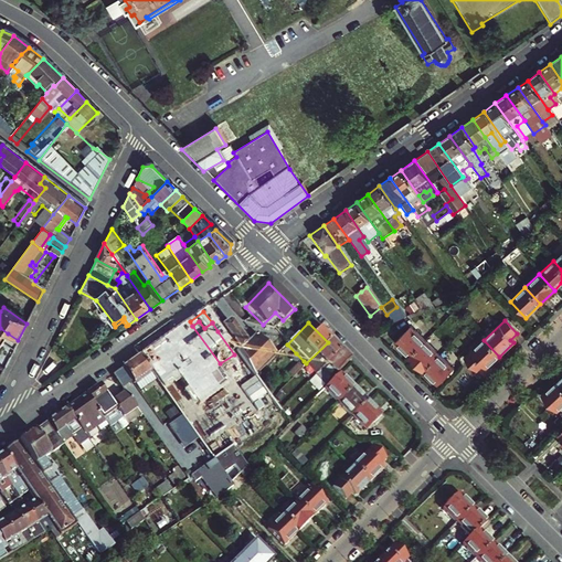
[(226,325),(218,331),(234,354),(252,380),(274,358),(253,337),(244,346),(230,327),(226,325)]
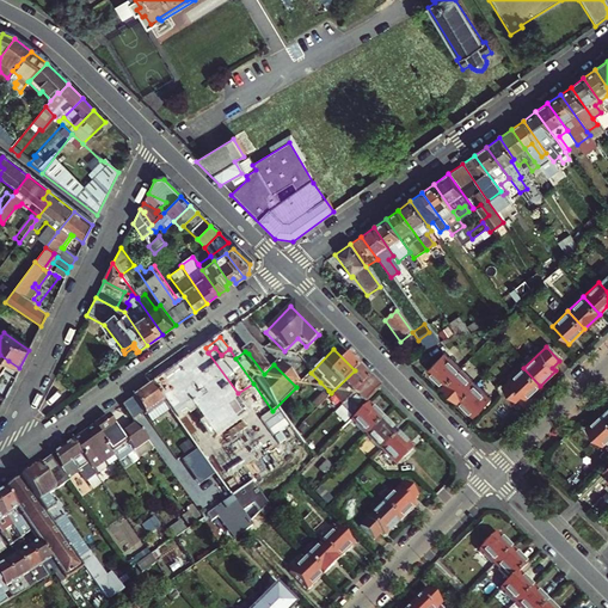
[(425,373),(440,387),(456,372),(442,357),(425,373)]
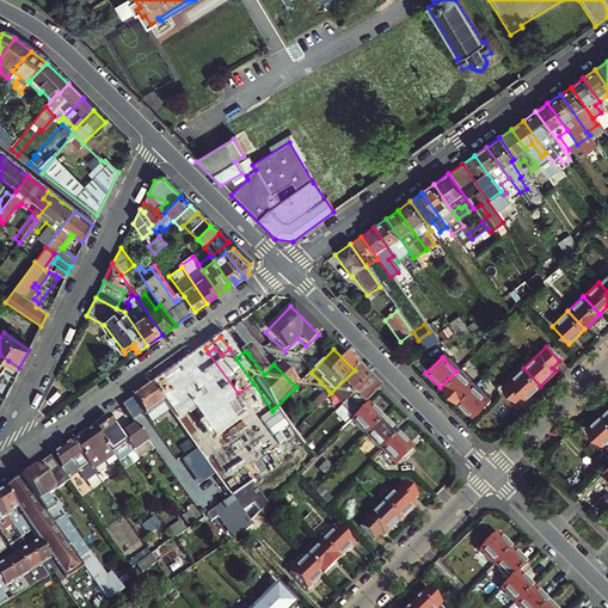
[(540,386),(523,368),(501,390),(514,403),(521,397),(524,400),(540,386)]
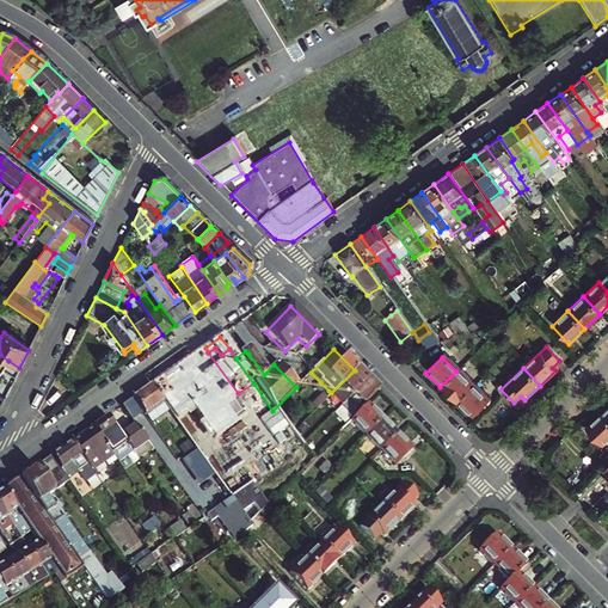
[(366,380),(355,370),(331,393),(327,397),(338,407),(366,380)]
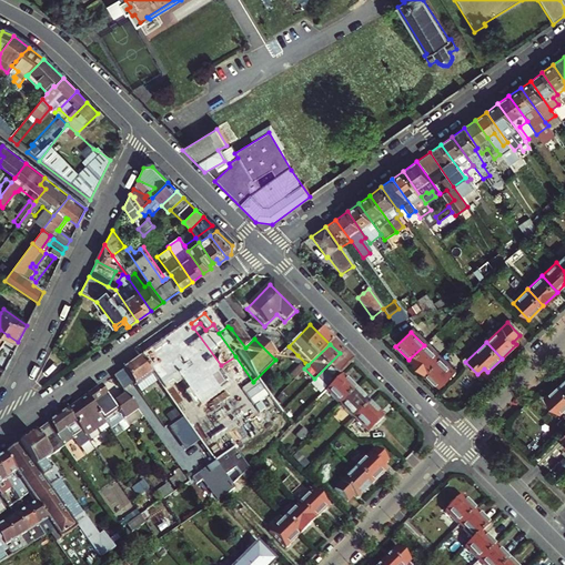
[(171,363),(159,345),(137,361),(152,382),(164,400),(169,406),(188,393),(185,390),(201,379),(184,354),(171,363)]
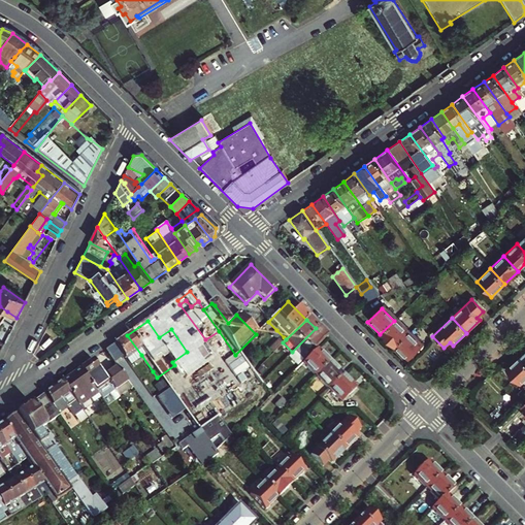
[(393,348),(406,333),(394,321),(380,334),(393,348)]
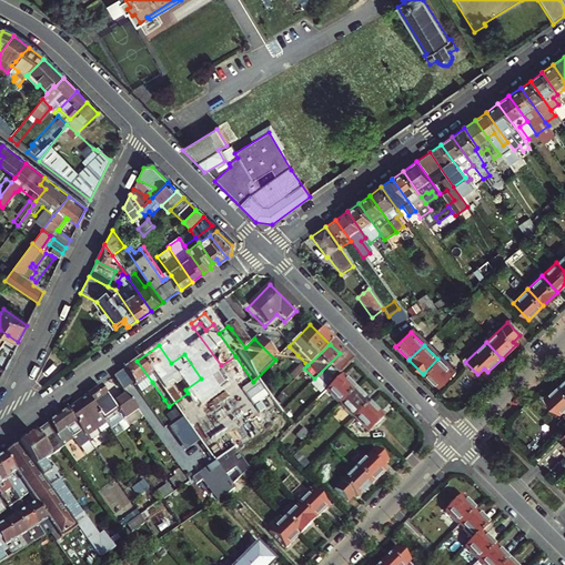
[(187,352),(184,354),(201,379),(185,390),(188,393),(169,406),(171,410),(209,463),(210,464),(233,449),(279,417),(274,411),(270,404),(253,382),(235,356),(221,365),(204,377),(187,352)]
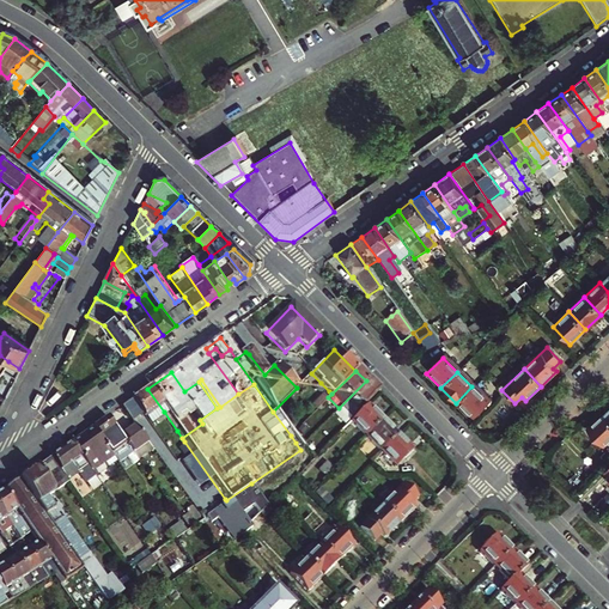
[(376,391),(366,381),(339,408),(338,409),(348,420),(376,391)]
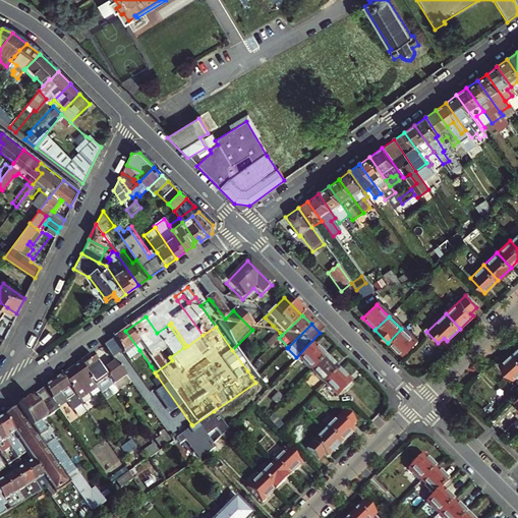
[(280,333),(273,326),(268,331),(272,336),(275,339),(277,341),(279,338),(282,335),(280,333)]
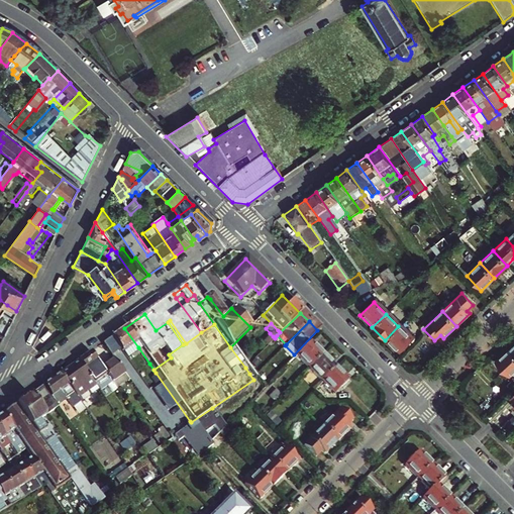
[(411,339),(398,326),(385,340),(397,353),(411,339)]
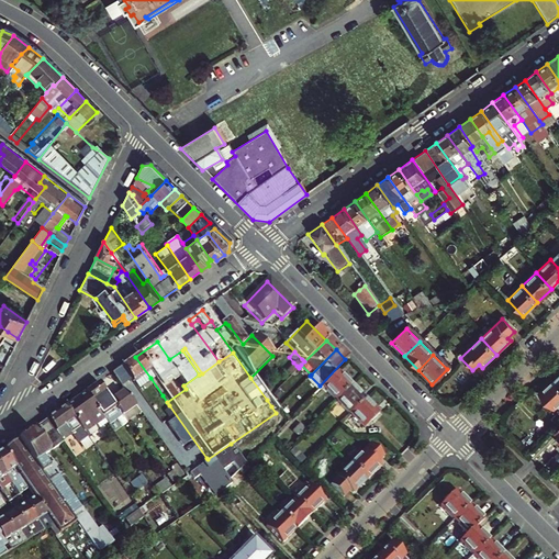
[(119,369),(130,384),(134,391),(151,378),(135,357),(119,369)]
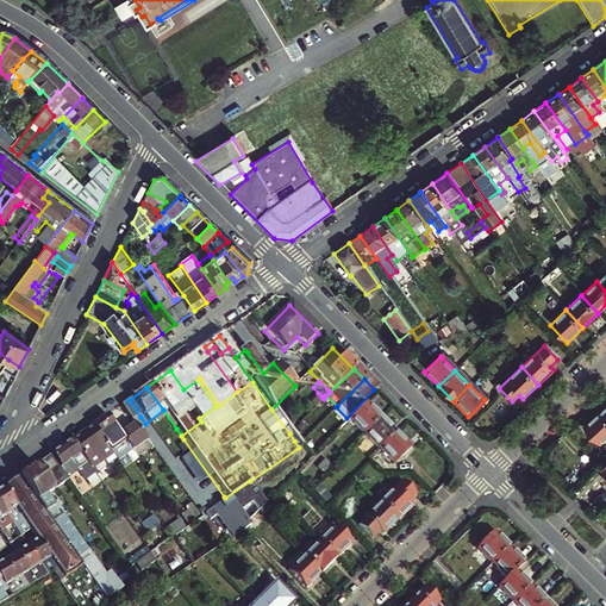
[(313,410),(324,399),(322,397),(318,393),(307,404),(313,410)]
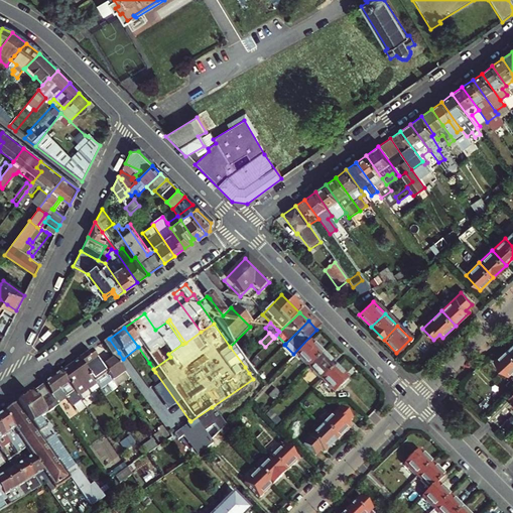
[(319,357),(306,344),(293,358),(305,370),(319,357)]
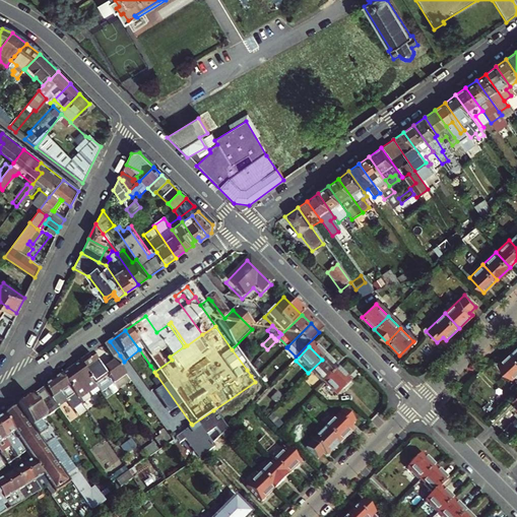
[(511,380),(516,374),(516,361),(510,353),(497,366),(511,380)]
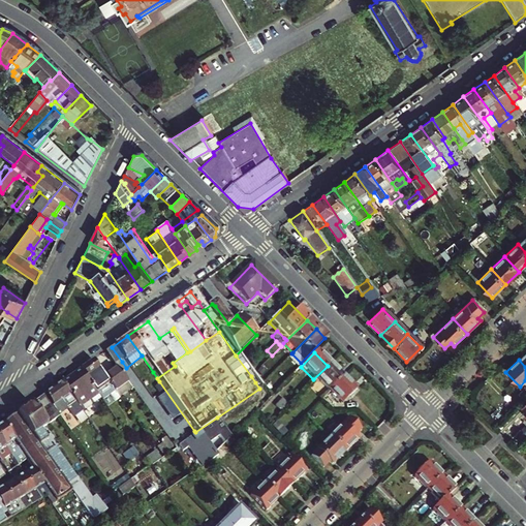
[(89,363),(76,372),(91,393),(99,404),(113,395),(100,378),(89,363)]
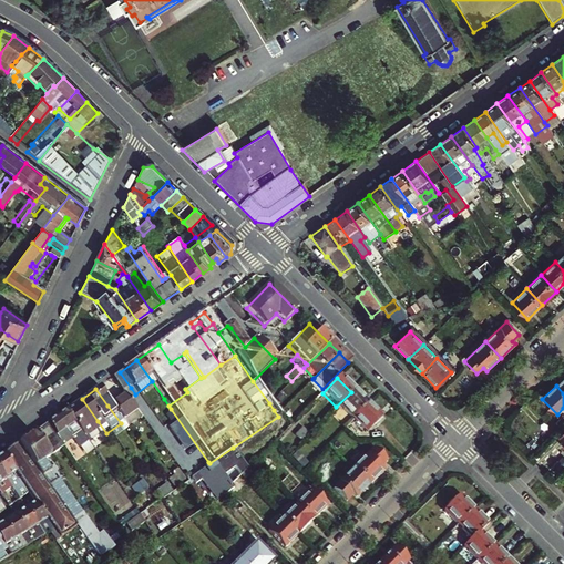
[(285,398),(280,392),(269,403),(274,410),(285,398)]
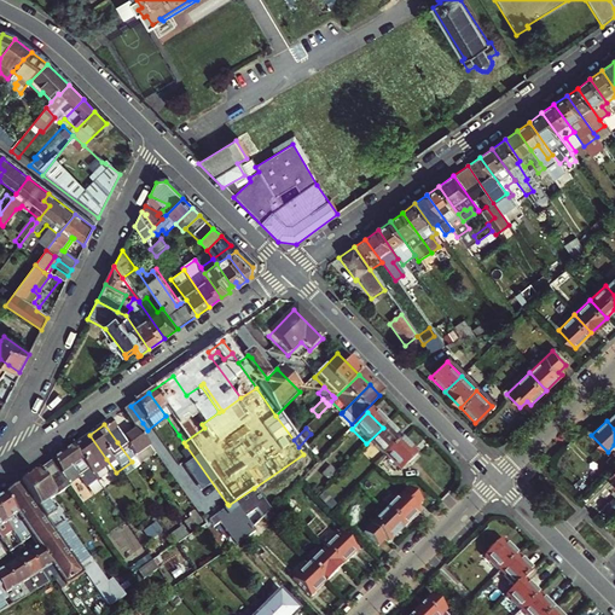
[(399,442),(383,428),(366,444),(382,459),(399,442)]
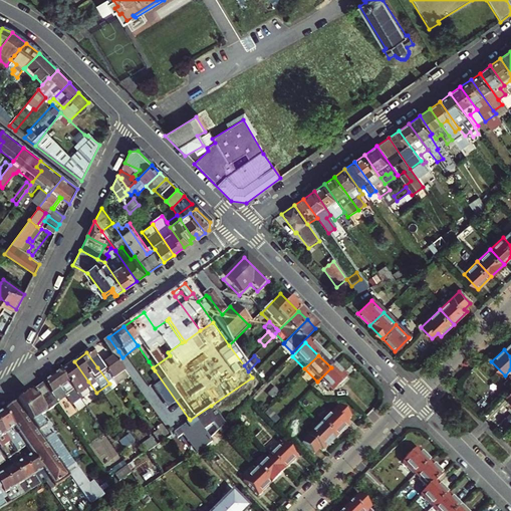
[(109,359),(97,367),(109,384),(120,374),(109,359)]
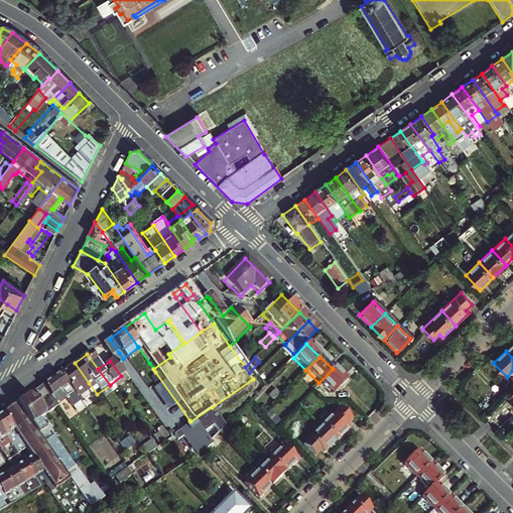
[(75,363),(56,376),(75,402),(86,394),(81,388),(89,383),(75,363)]
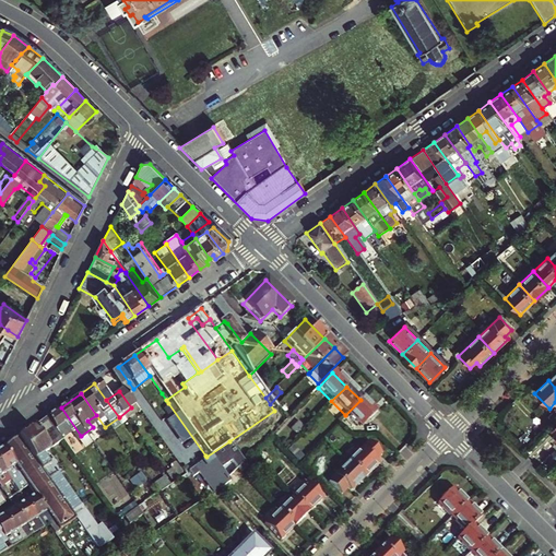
[(168,403),(166,400),(162,393),(157,398),(164,407),(168,403)]
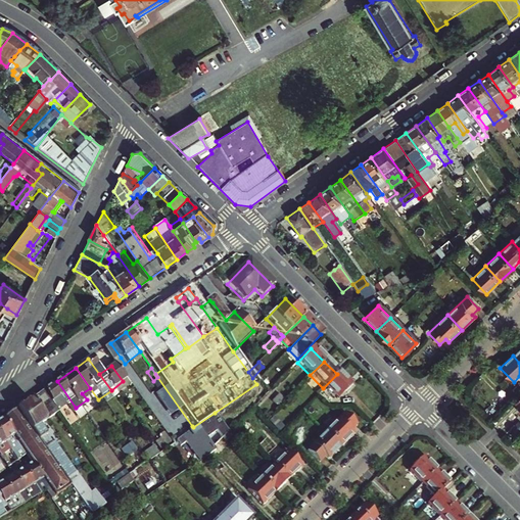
[(350,387),(337,374),(323,388),(336,402),(350,387)]
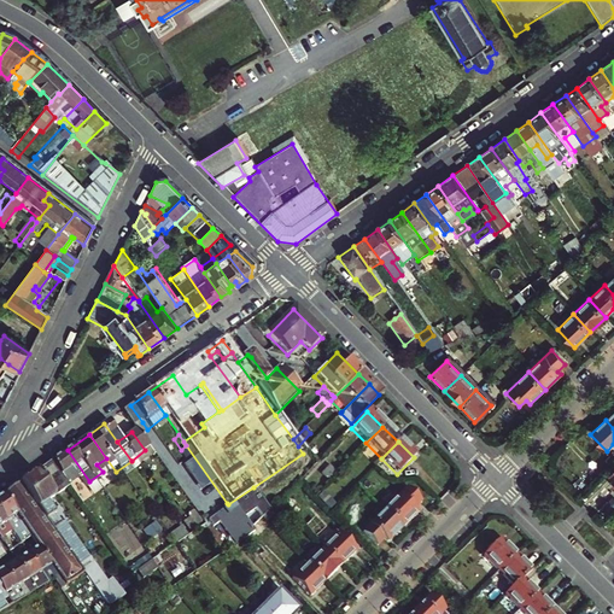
[(47,463),(66,490),(72,500),(79,495),(64,473),(68,471),(75,479),(79,477),(86,487),(92,484),(89,481),(68,450),(47,463)]
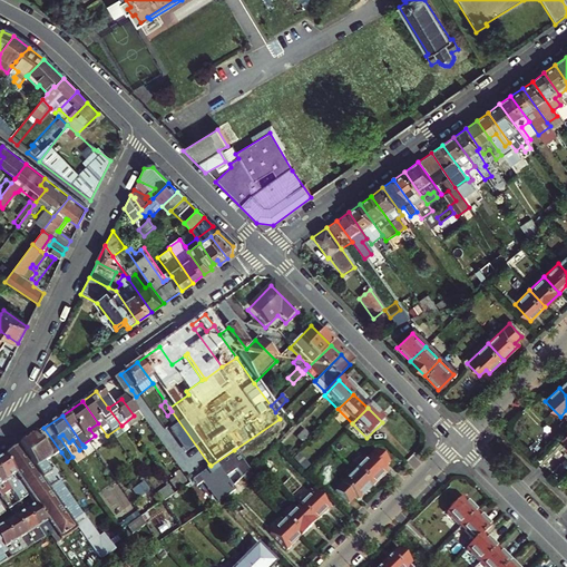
[(54,457),(61,452),(44,428),(38,433),(54,457)]
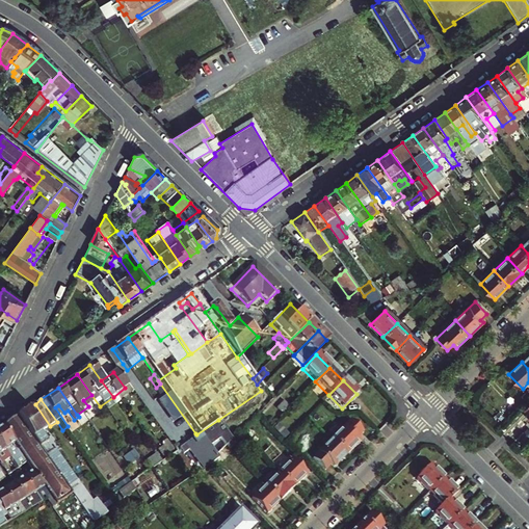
[(35,404),(27,410),(44,431),(50,426),(35,404)]
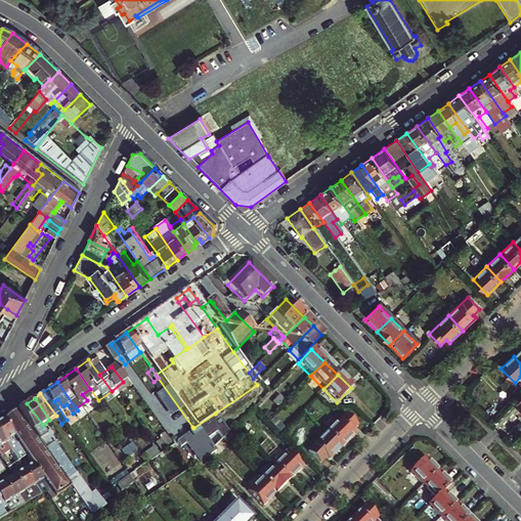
[(13,413),(56,474),(67,467),(51,445),(49,447),(36,429),(43,425),(27,403),(13,413)]
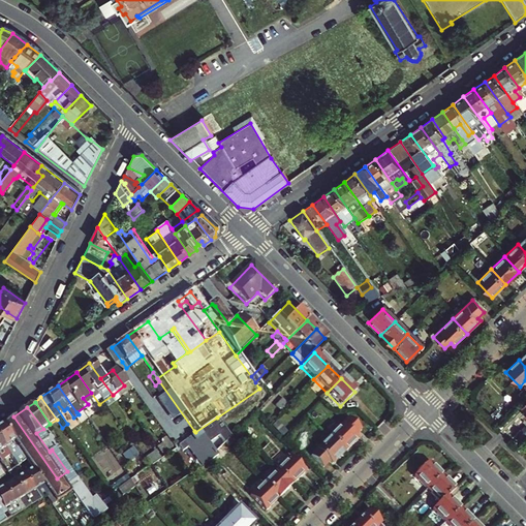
[(64,488),(57,478),(13,416),(0,426),(0,428),(17,451),(20,456),(24,461),(26,464),(29,468),(47,494),(54,503),(68,494),(64,488)]
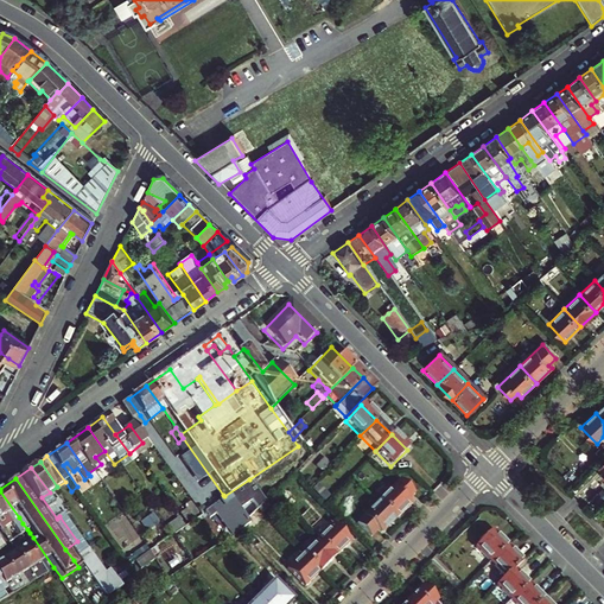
[(249,482),(250,481),(249,479),(224,496),(242,522),(254,512),(262,503),(249,484),(250,484),(249,482)]
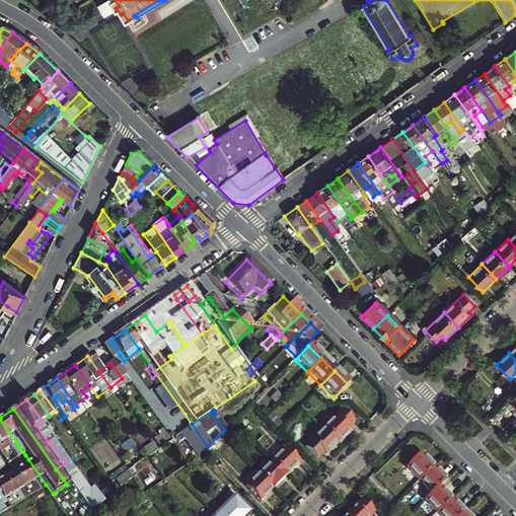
[(279,422),(269,412),(264,417),(274,428),(279,422)]
